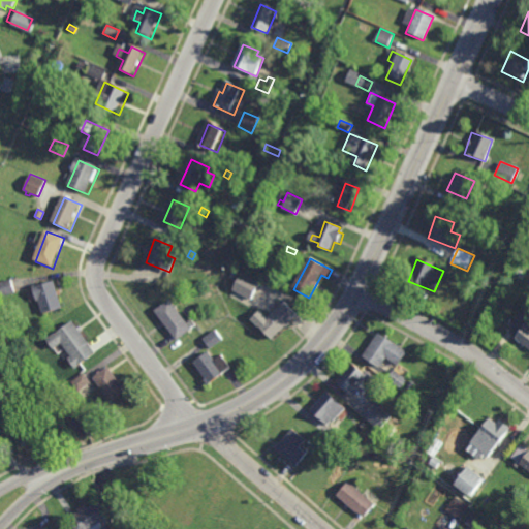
[(234,279),(228,276),(232,269),(238,271),(234,279)]
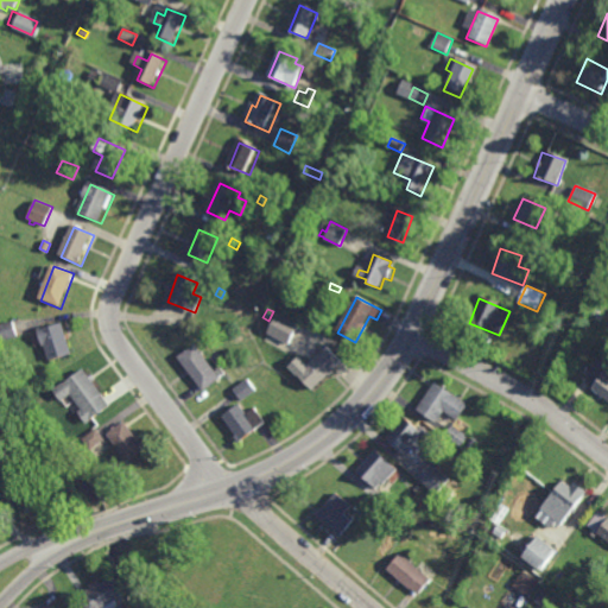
[(298,325),(277,315),(267,334),(289,344),(298,325)]
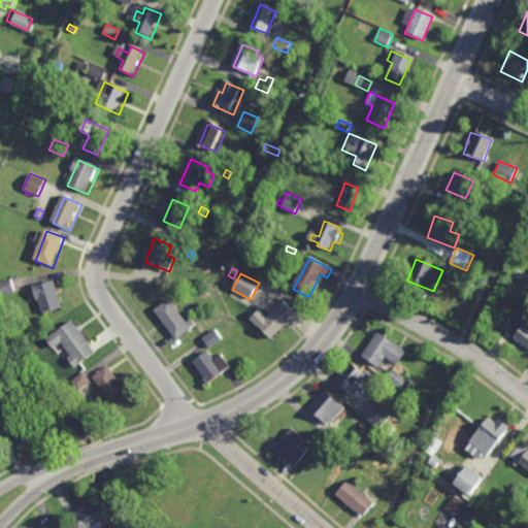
[(1,297),(0,294),(0,283),(11,279),(15,292),(1,297)]
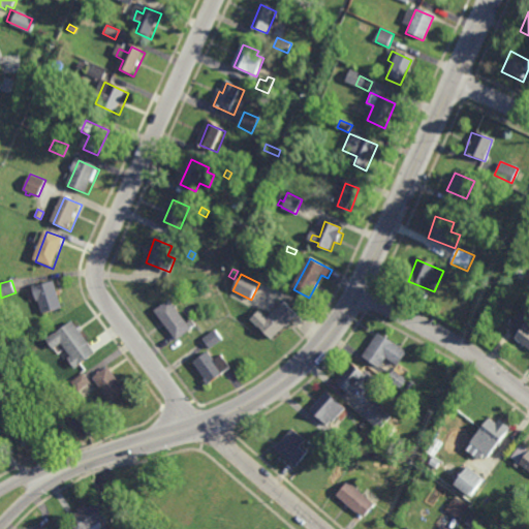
[(56,280),(64,308),(44,314),(40,301),(35,303),(31,287),(56,280)]
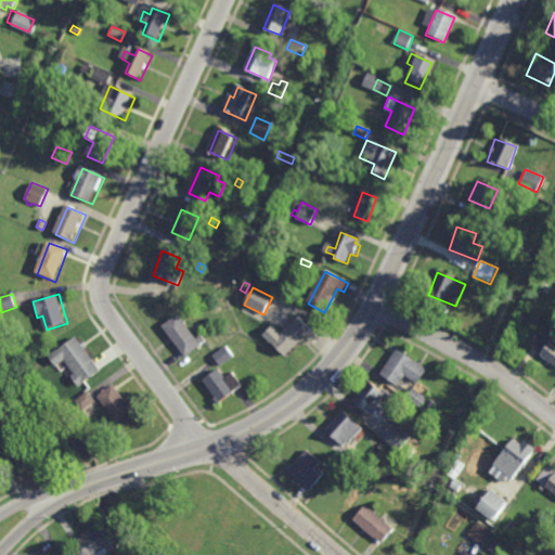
[(503,305),(499,297),(504,294),(508,301),(503,305)]
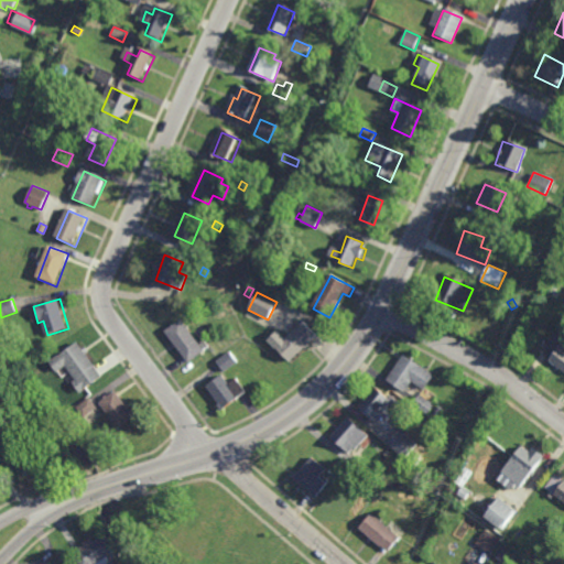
[(182,318),(199,343),(203,339),(208,347),(186,362),(164,331),(182,318)]
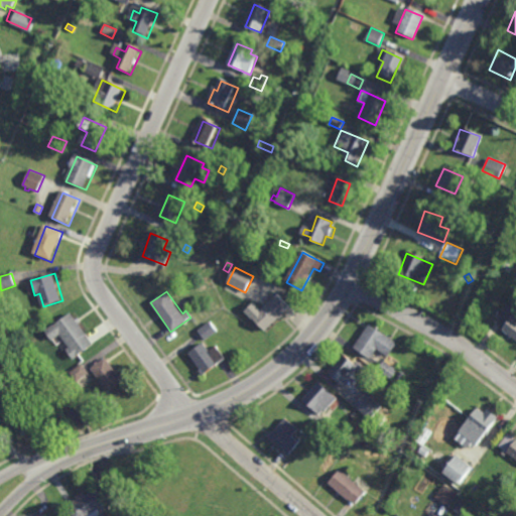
[(268,332),(291,307),(278,295),(255,319),(268,332)]
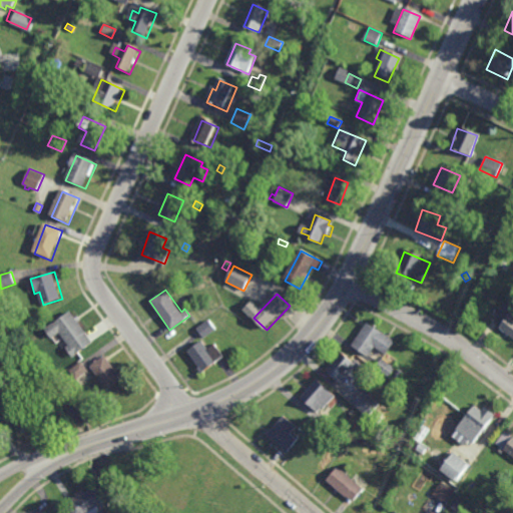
[(512,343),(512,320),(512,318),(512,306),(506,301),(489,321),(512,343)]
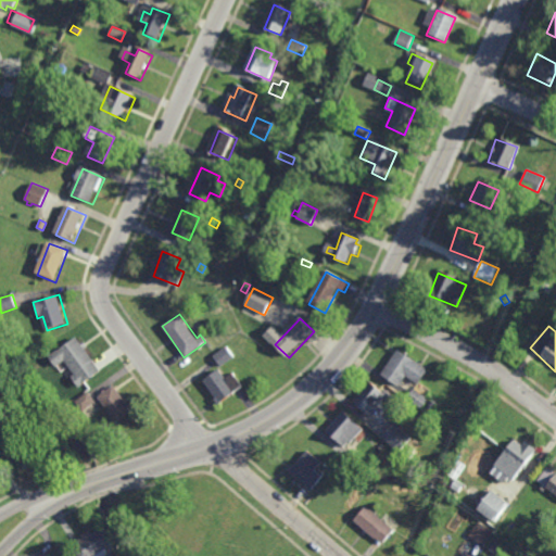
[(77,338),(101,371),(80,387),(74,378),(78,376),(68,363),(61,369),(52,356),(77,338)]
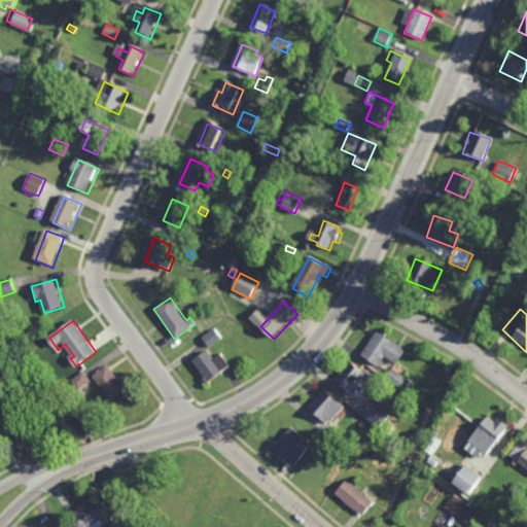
[(208,347),(202,338),(214,328),(221,338),(208,347)]
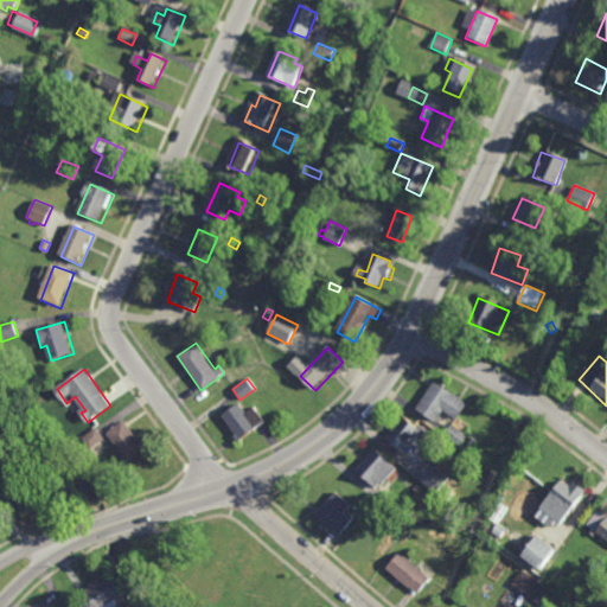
[(416,407),(433,419),(439,410),(453,420),(464,404),(433,383),(416,407)]
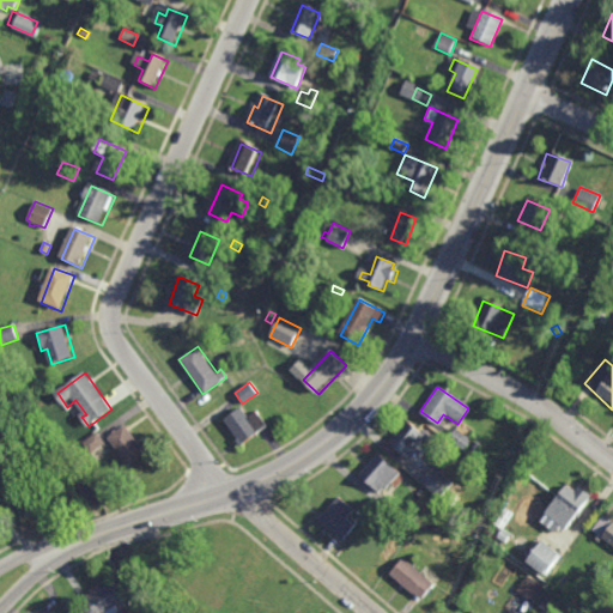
[(240,448),(269,428),(253,402),(228,419),(241,438),(236,442),(240,448)]
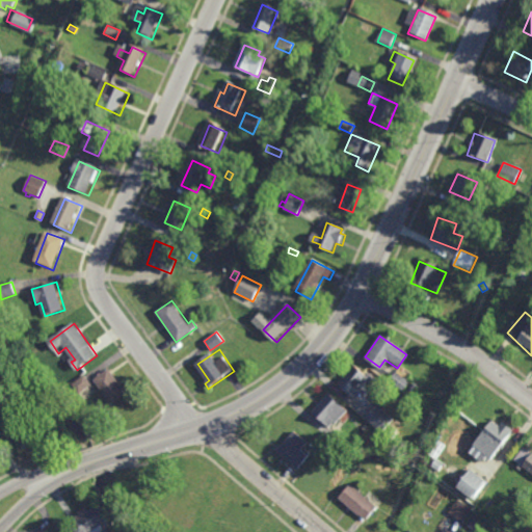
[(337,384),(352,398),(357,392),(363,396),(375,380),(366,373),(364,376),(351,367),(337,384)]
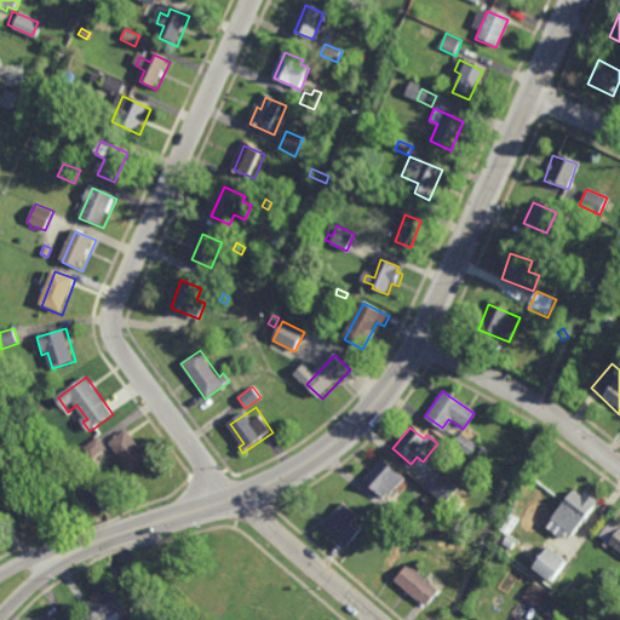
[(127,432),(148,458),(132,470),(112,445),(127,432)]
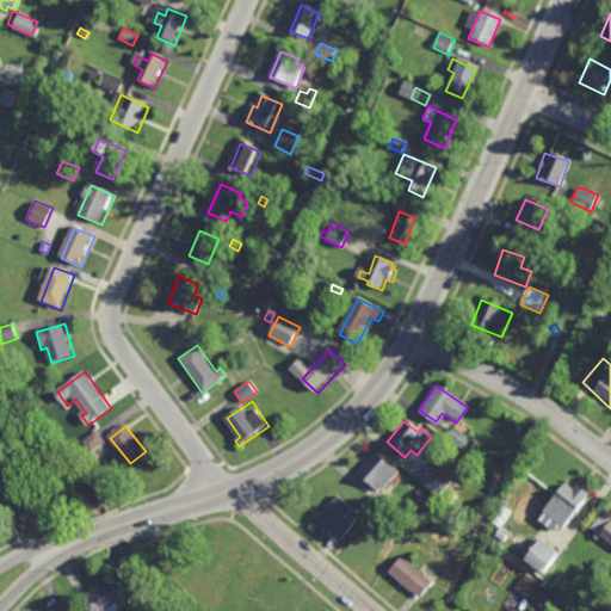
[(463,448),(446,437),(455,426),(470,437),(463,448)]
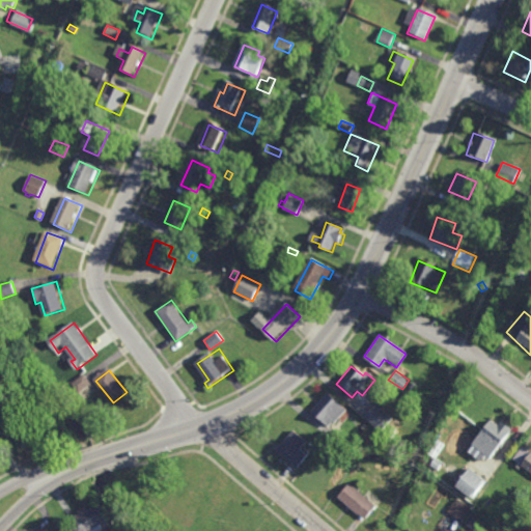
[(78,393),(71,383),(84,373),(91,384),(78,393)]
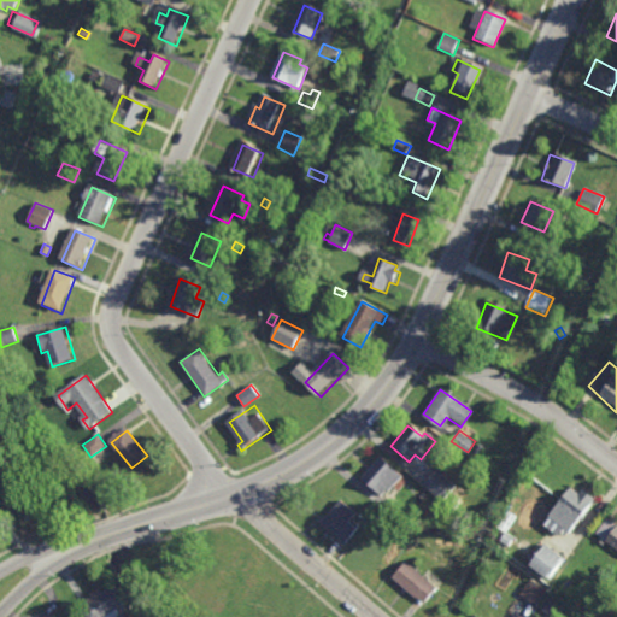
[(479,458),(471,453),(479,444),(485,448),(479,458)]
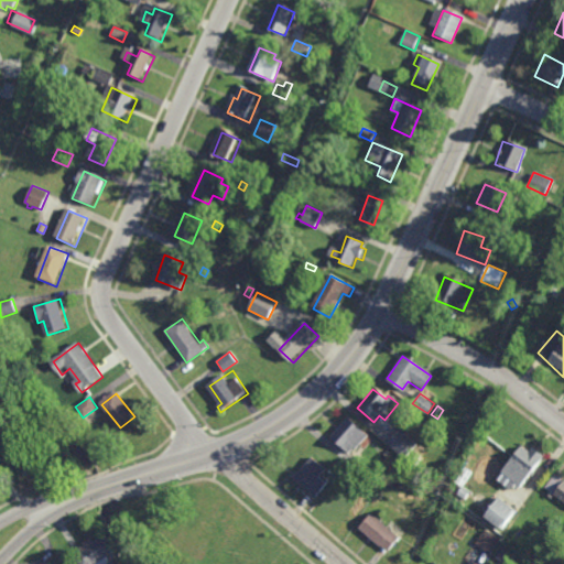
[(332,443),(345,454),(349,447),(354,452),(366,436),(349,423),(332,443)]
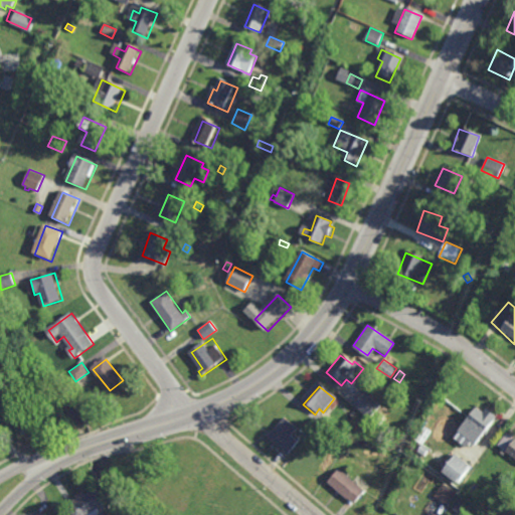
[(369,419),(353,404),(364,391),(380,406),(369,419)]
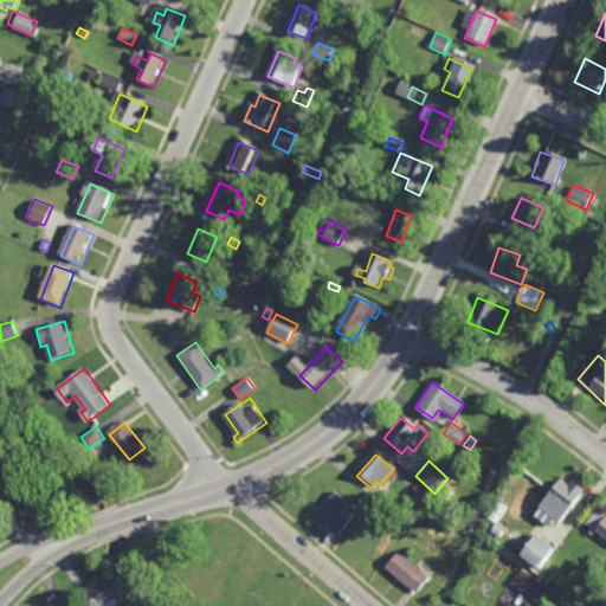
[(536,508),(559,481),(565,485),(568,482),(581,492),(556,523),(536,508)]
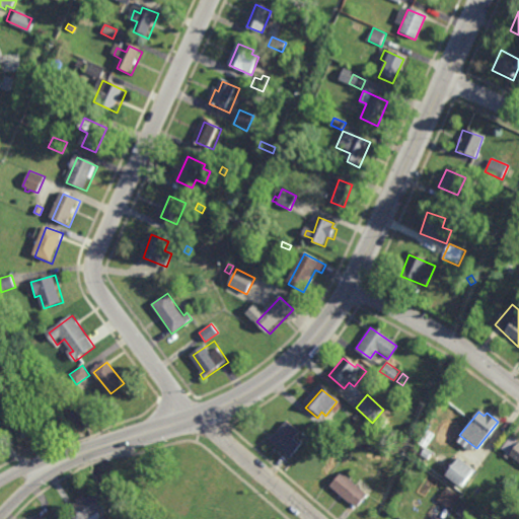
[(382,429),(377,424),(383,418),(388,423),(382,429)]
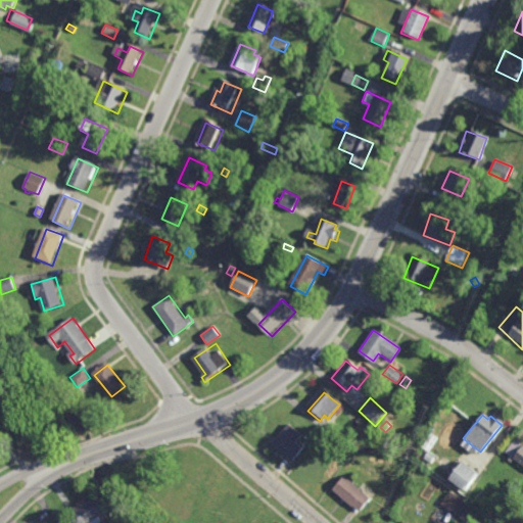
[(293,462),(304,447),(296,441),(302,434),(287,423),(272,444),(293,462)]
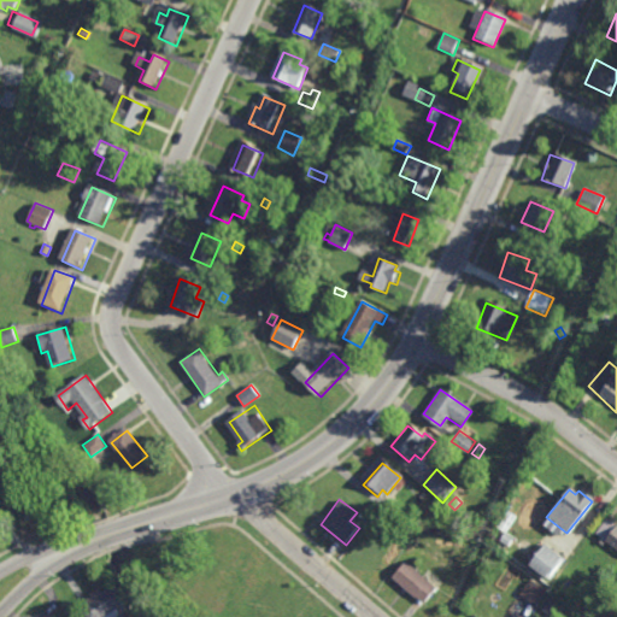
[(398,521),(383,509),(391,500),(405,511),(398,521)]
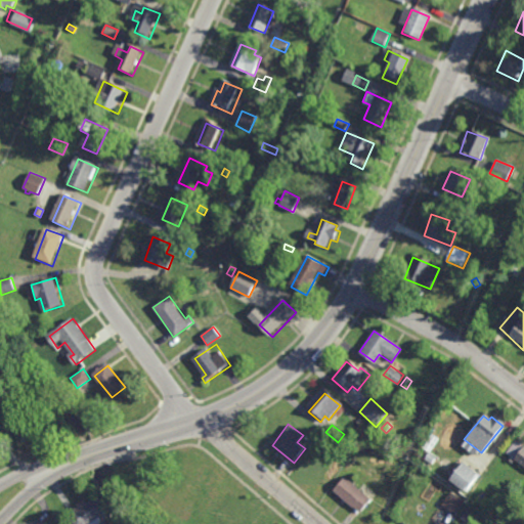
[(436,443),(429,440),(436,425),(444,429),(436,443)]
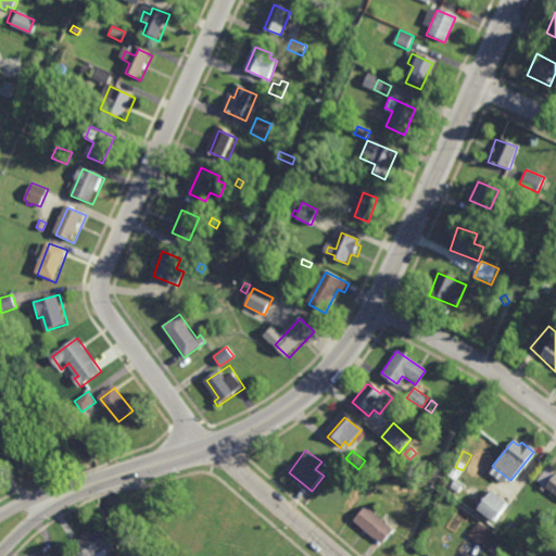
[(437,487),(431,480),(437,475),(442,481),(437,487)]
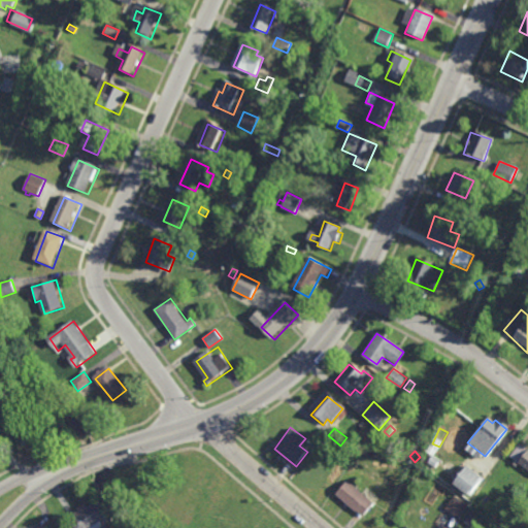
[(527,451),(527,474),(517,467),(527,451)]
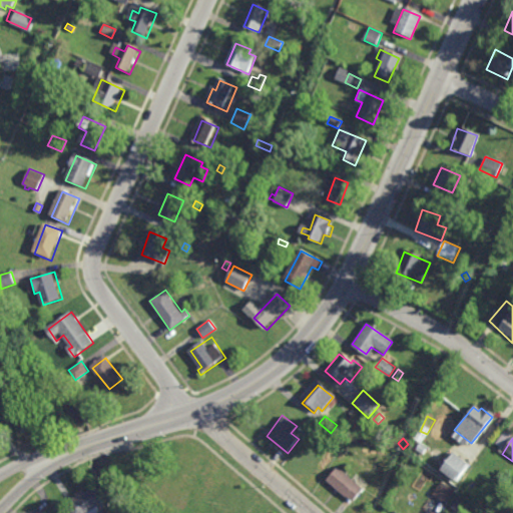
[(423,454),(416,449),(420,442),(428,447),(423,454)]
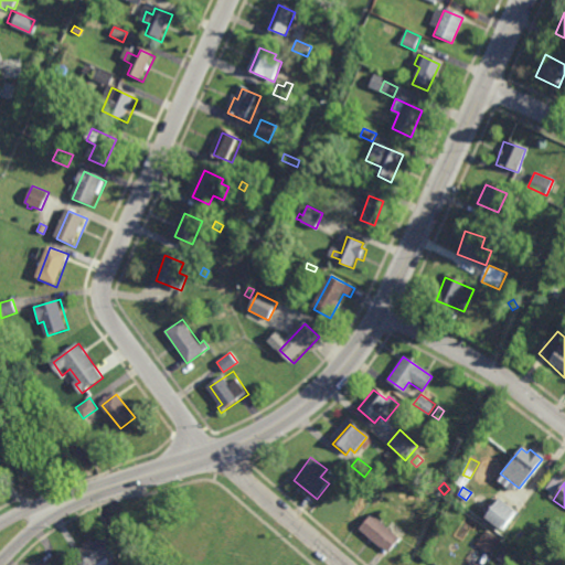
[(503,530),(486,516),(500,498),(516,512),(503,530)]
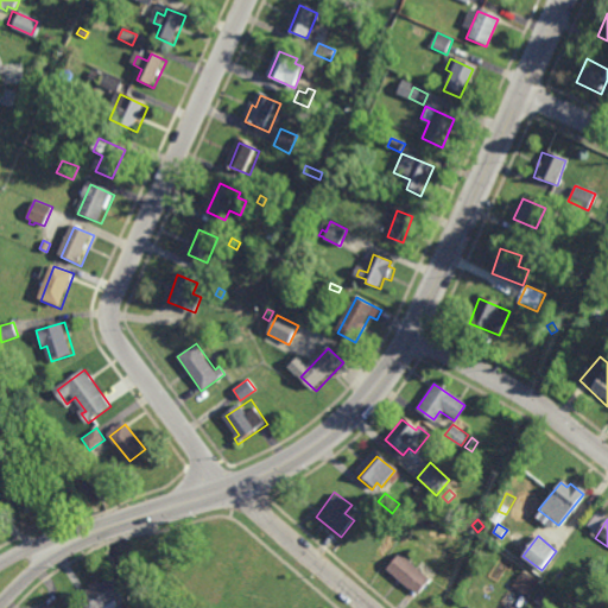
[(415,596),(428,581),(398,556),(385,571),(415,596)]
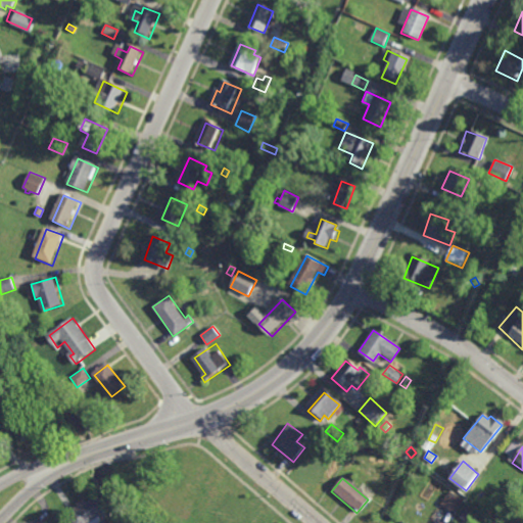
[(455,513),(440,504),(449,490),(464,501),(455,513)]
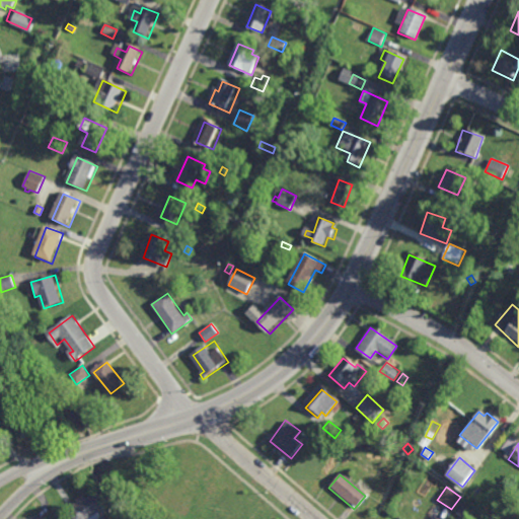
[(476,497),(473,494),(477,487),(482,489),(476,497)]
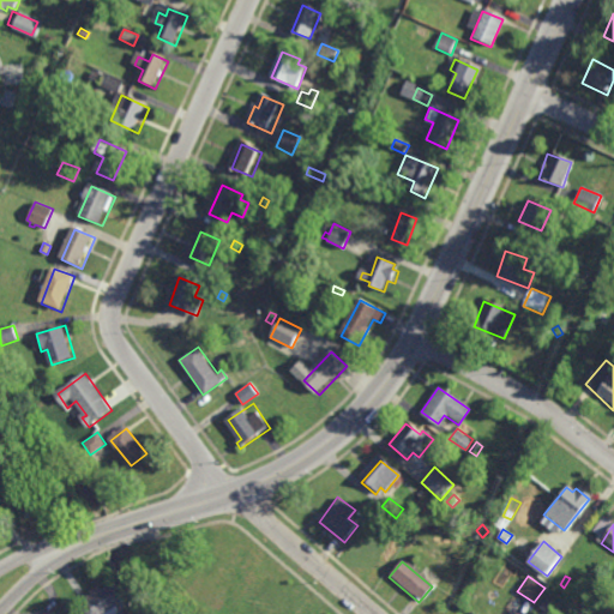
[(116,581),(127,600),(102,613),(90,613),(80,601),(116,581)]
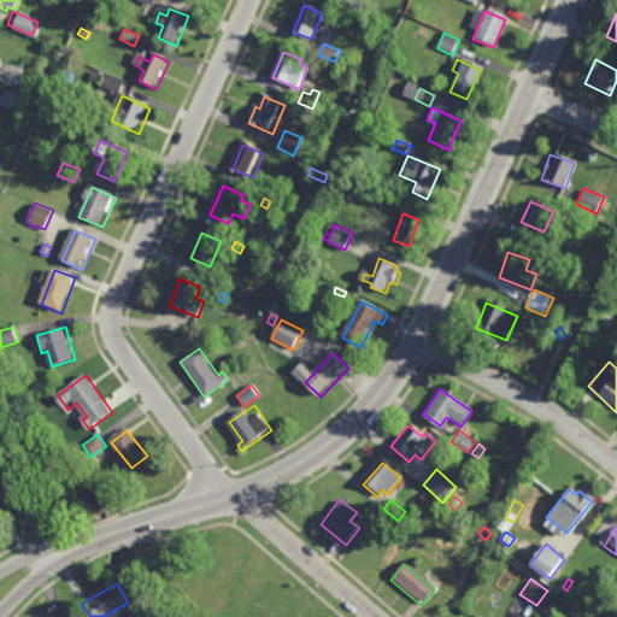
[(562,616),(552,616),(542,610),(552,594),(570,606),(562,616)]
